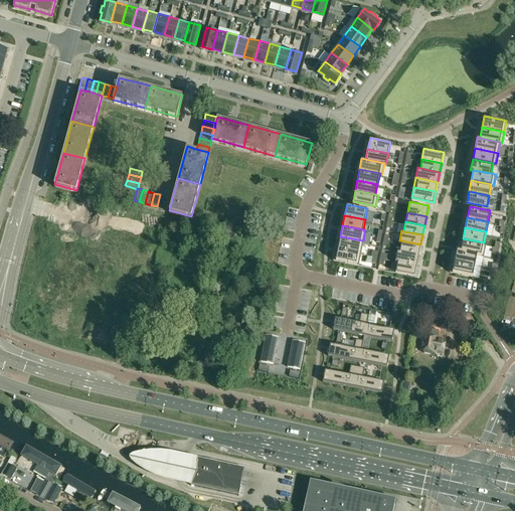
[(340,236),(338,246),(361,251),(363,240),(340,236)]
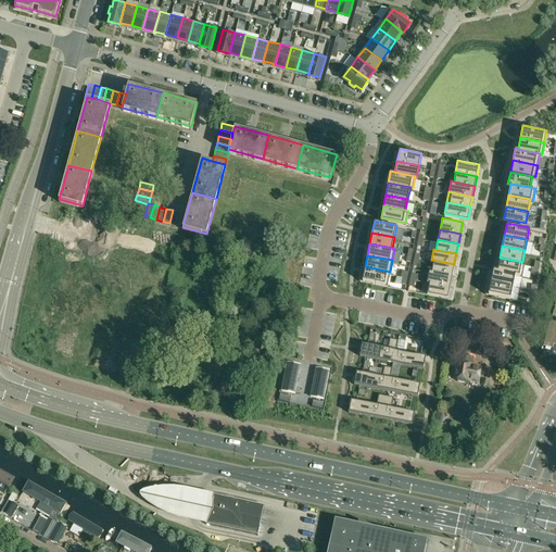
[(497,268),(497,270),(516,273),(515,273),(522,275),(525,263),(522,262),(500,258),(497,268)]
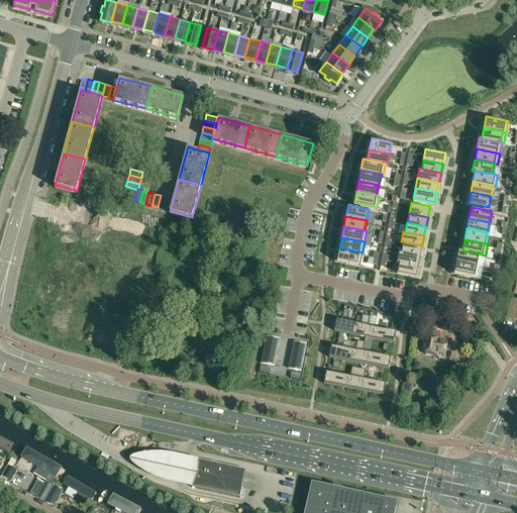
[(403,241),(401,250),(420,254),(422,245),(403,241)]
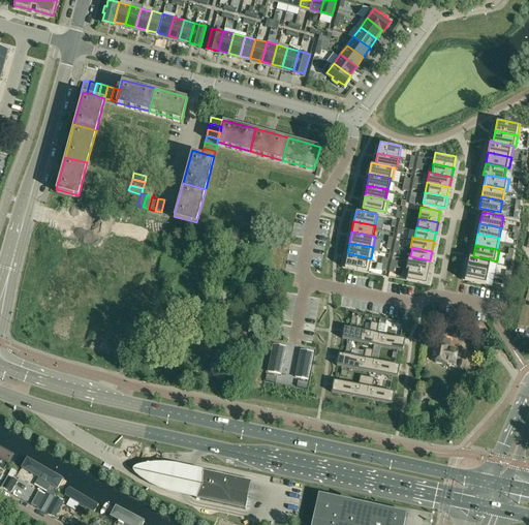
[(347,253),(345,265),(347,266),(369,270),(371,258),(347,253)]
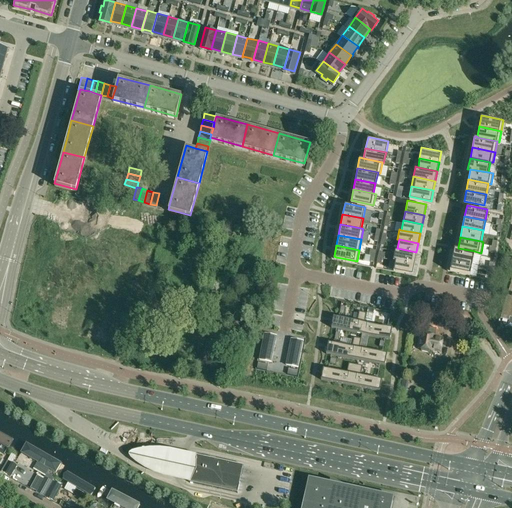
[(454,246),(452,257),(472,261),(474,251),(475,251),(458,248),(458,247),(454,246)]
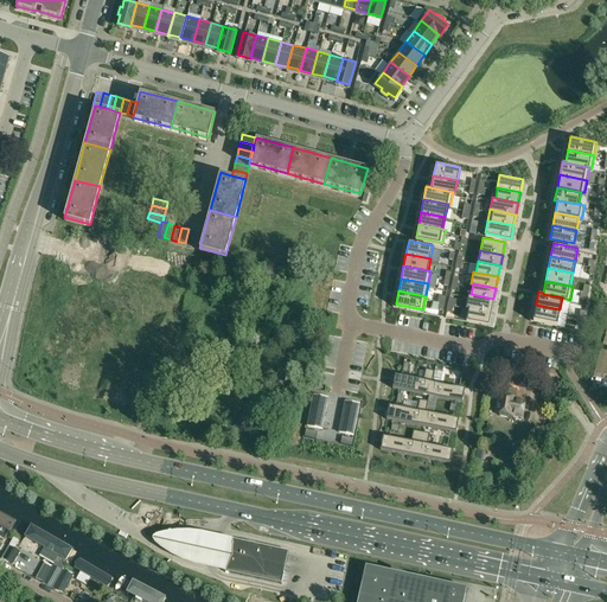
[(468,294),(466,305),(468,306),(492,311),(493,299),(471,294),(468,294)]
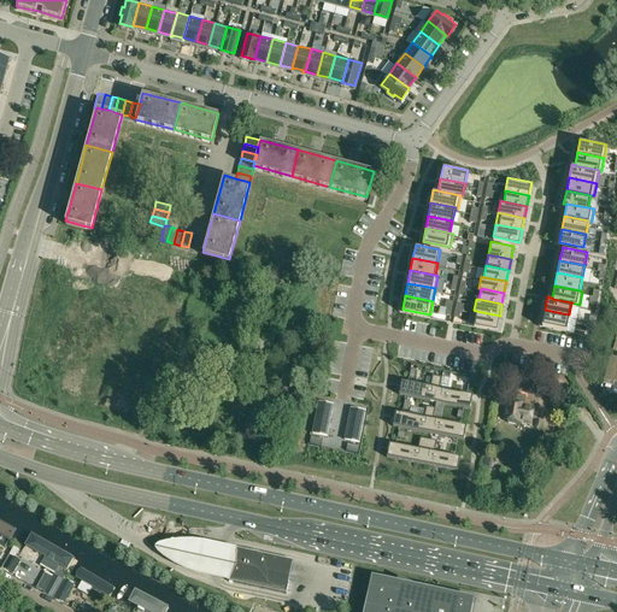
[(545,310),(542,324),(566,329),(566,328),(569,315),(545,310)]
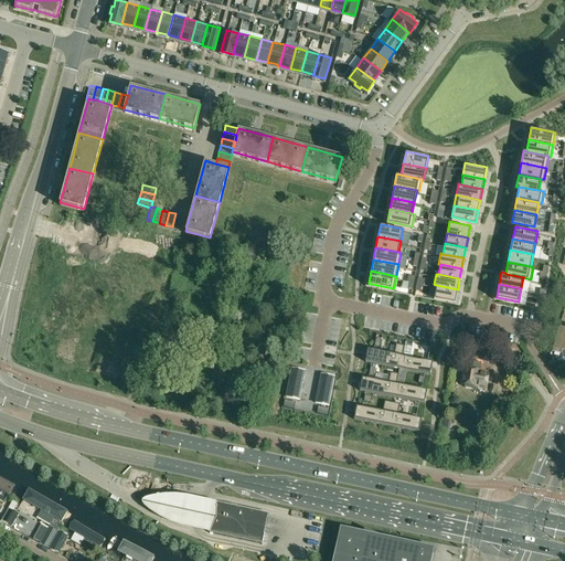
[(436,285),(434,296),(445,298),(456,300),(458,289),(436,285)]
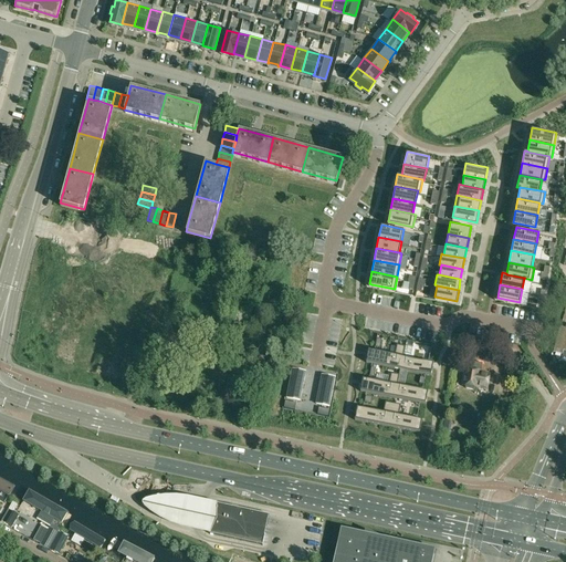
[(558,329),(553,349),(563,351),(564,346),(565,346),(565,321),(564,330),(558,329)]
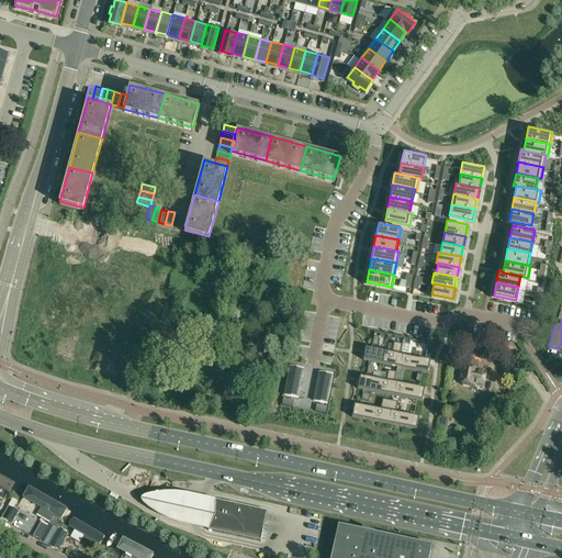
[(366,344),(363,357),(397,364),(400,352),(402,341),(394,338),(392,349),(366,344)]
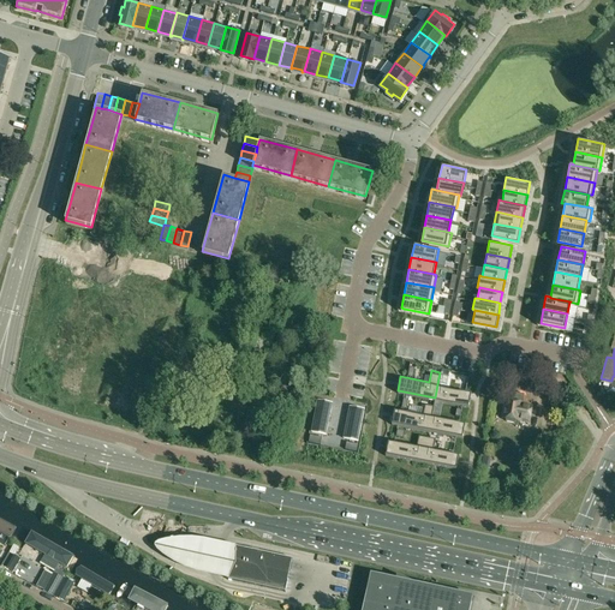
[(437,384),(435,398),(469,404),(471,390),(437,384)]
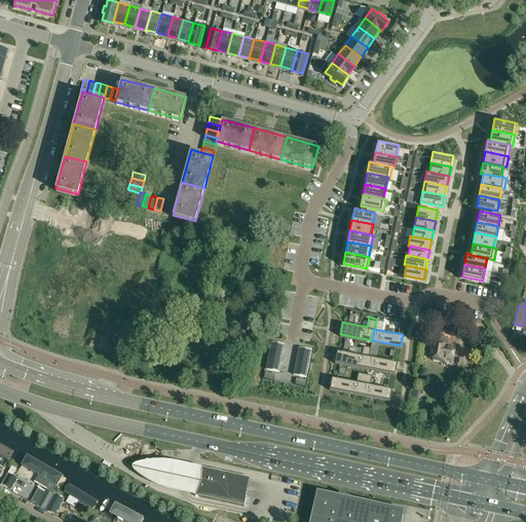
[(435,332),(433,340),(429,355),(448,358),(450,350),(445,349),(448,334),(435,332)]
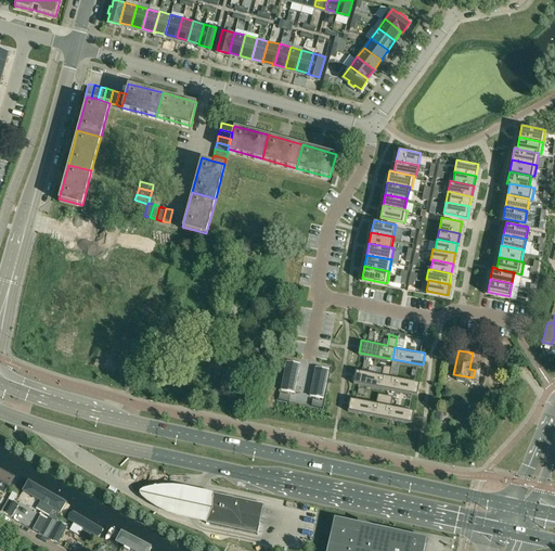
[(287,361),(281,388),(294,392),(300,364),(287,361)]
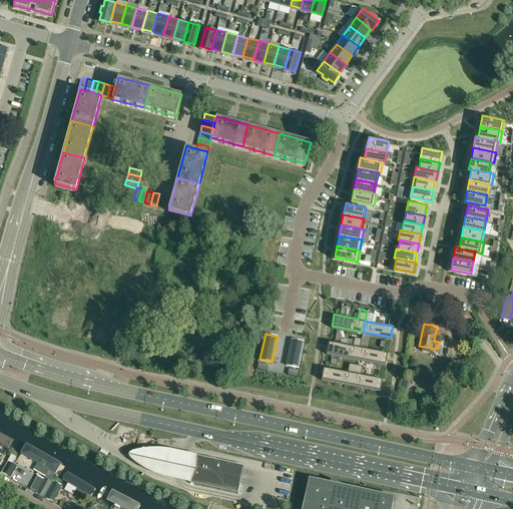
[(329,340),(327,351),(358,358),(360,346),(360,347),(362,337),(355,335),(353,345),(329,340)]
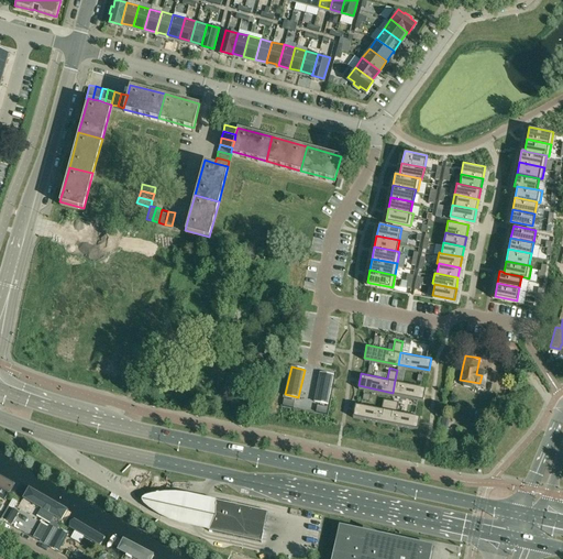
[(322,370),(315,397),(328,401),(334,373),(322,370)]
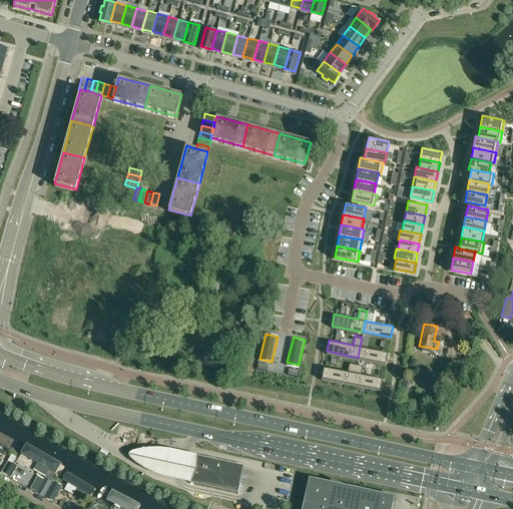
[(360,346),(358,358),(386,363),(388,352),(360,347),(360,346)]
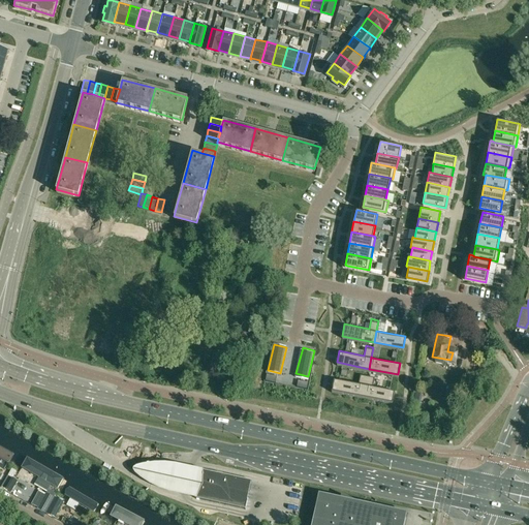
[(334,377),(332,389),(363,395),(368,374),(361,372),(359,382),(334,377)]
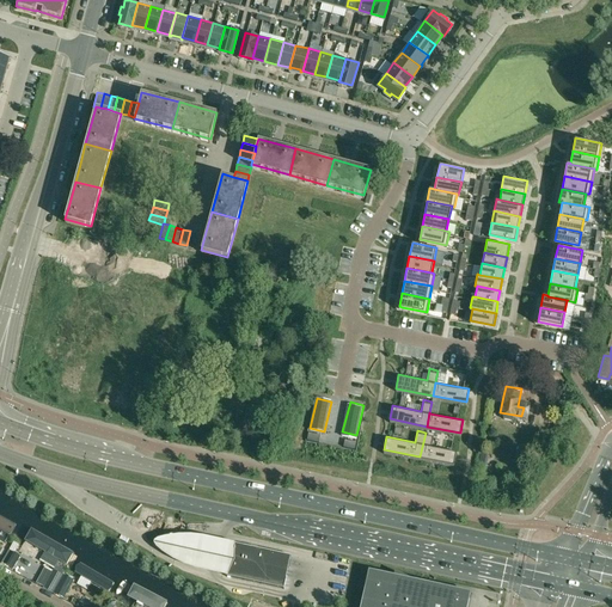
[(426,433),(420,457),(454,464),(457,451),(432,446),(434,434),(426,433)]
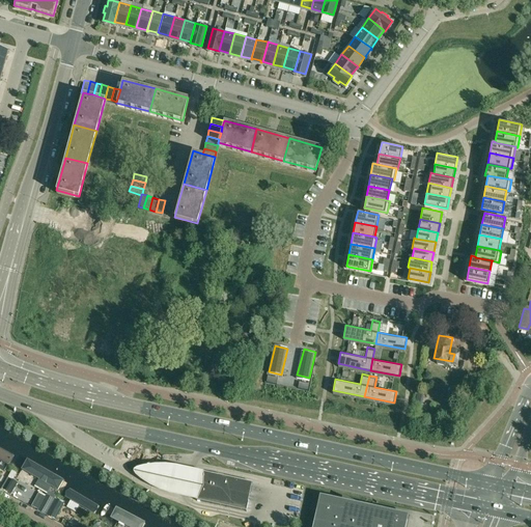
[(0,458),(7,462),(12,452),(0,444),(0,458)]
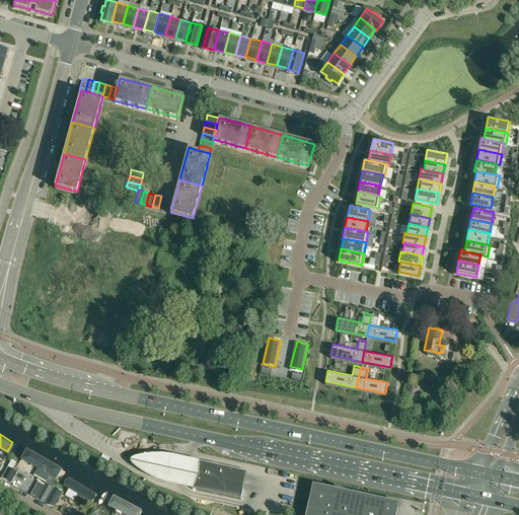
[(52,475),(59,463),(25,445),(18,457),(52,475)]
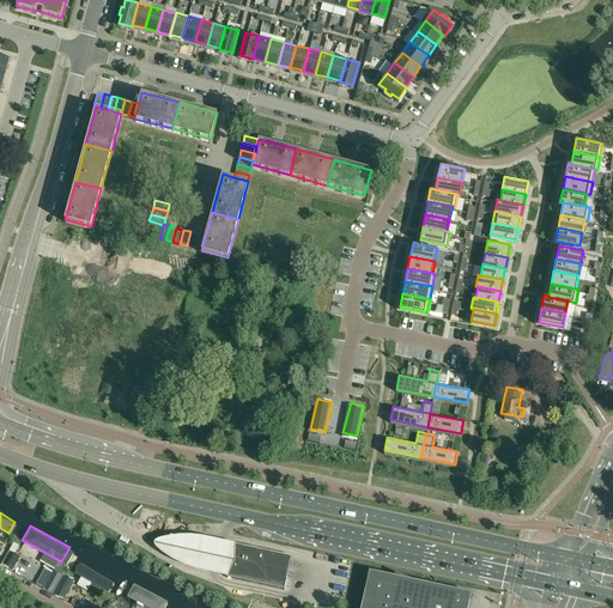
[(174,536),(164,537),(158,540),(153,542),(153,545),(156,548),(159,552),(165,555),(176,563),(188,567),(200,570),(228,576),(235,561),(235,543),(214,539),(204,536),(193,535),(183,535),(174,536)]
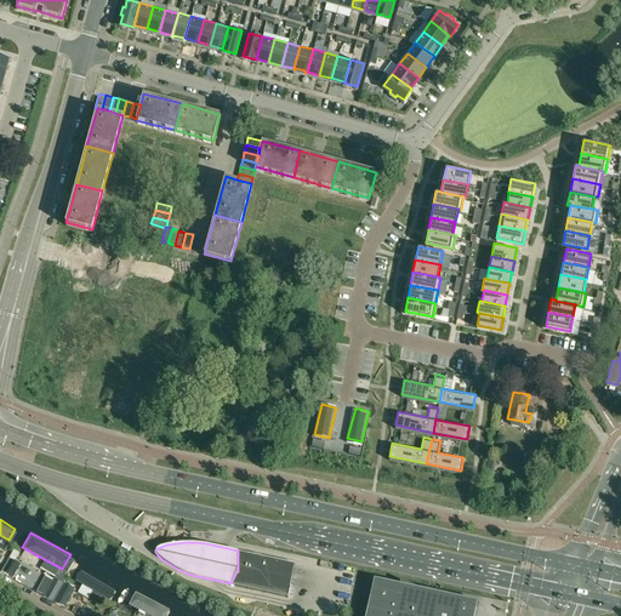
[(288,593),(288,592),(295,560),(235,547),(228,580),(288,593)]
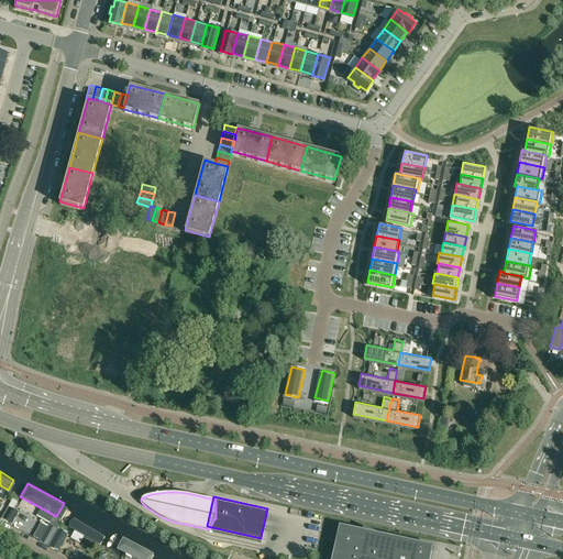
[(11,504),(8,510),(4,515),(12,519),(19,508),(11,504)]
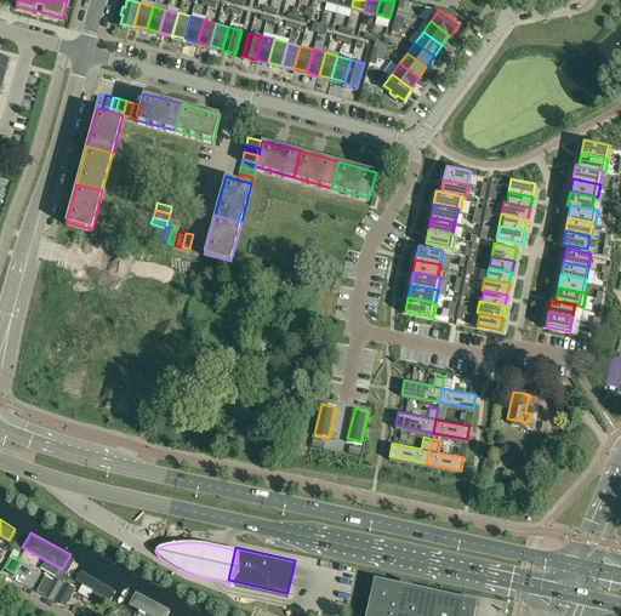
[(109,598),(115,586),(79,566),(73,577),(109,598)]
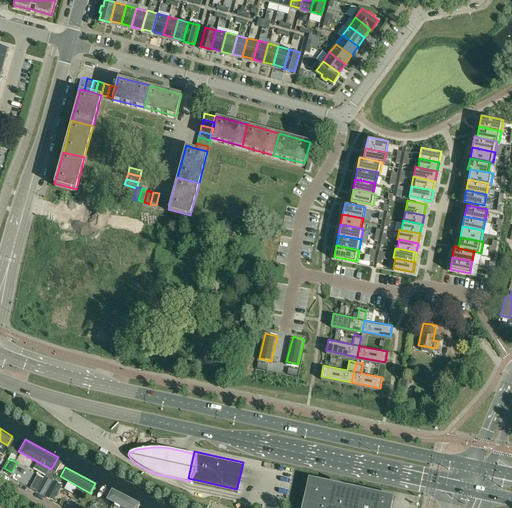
[(44,493),(44,492),(52,477),(45,473),(39,484),(36,483),(34,487),(44,493)]
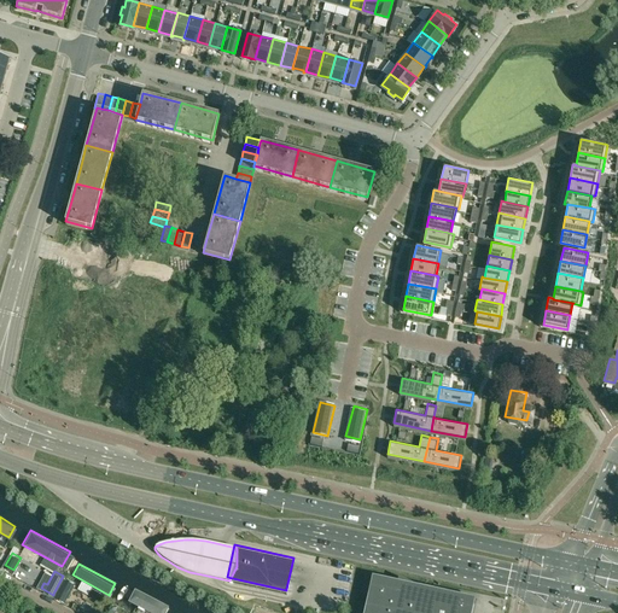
[(368,593),(363,612),(471,612),(476,595),(419,583),(398,578),(373,573),(368,593)]
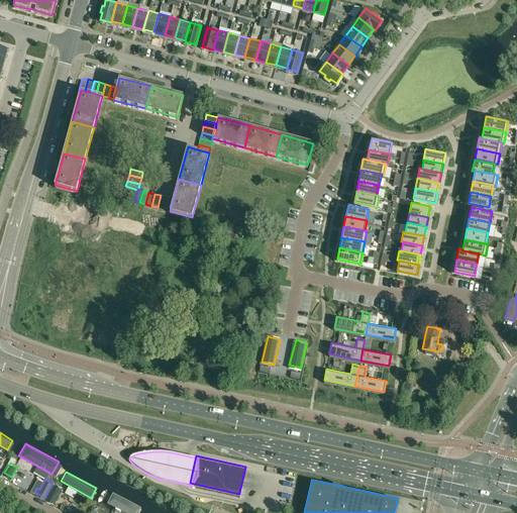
[(62,487),(55,483),(53,482),(44,497),(54,502),(62,487)]
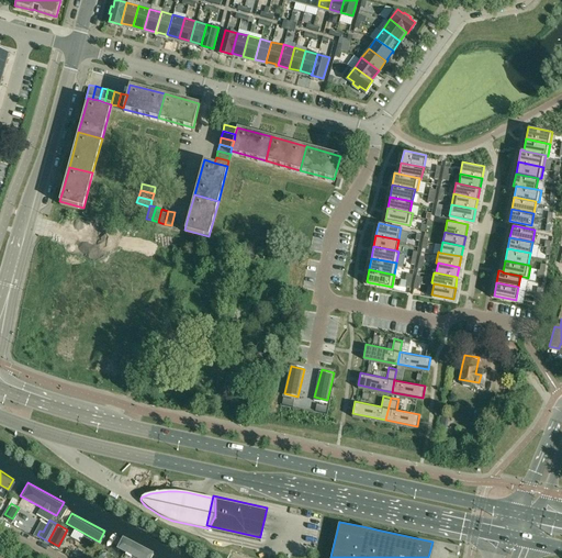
[(145,557),(146,557),(150,549),(124,536),(120,545),(145,557)]
